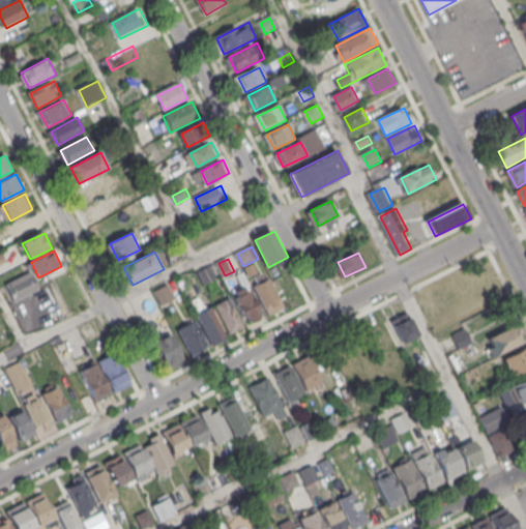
[(251,277),(246,268),(257,263),(261,272),(251,277)]
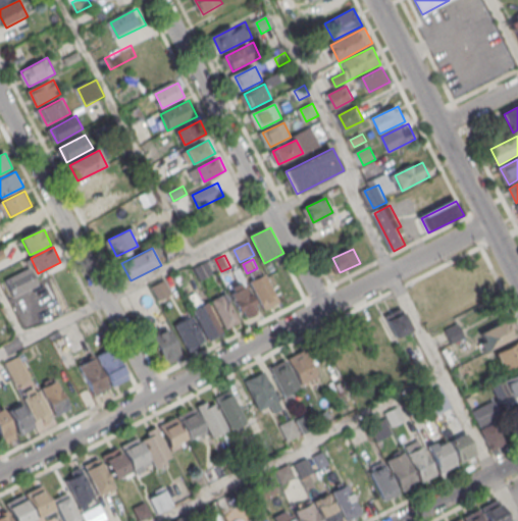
[(203,281),(197,268),(210,262),(216,275),(203,281)]
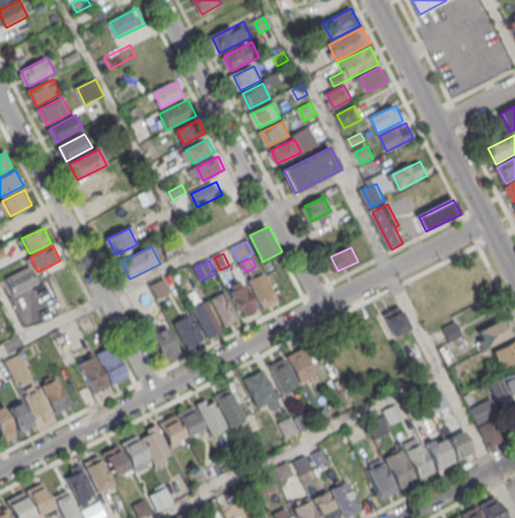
[(16,295),(8,279),(32,267),(41,283),(16,295)]
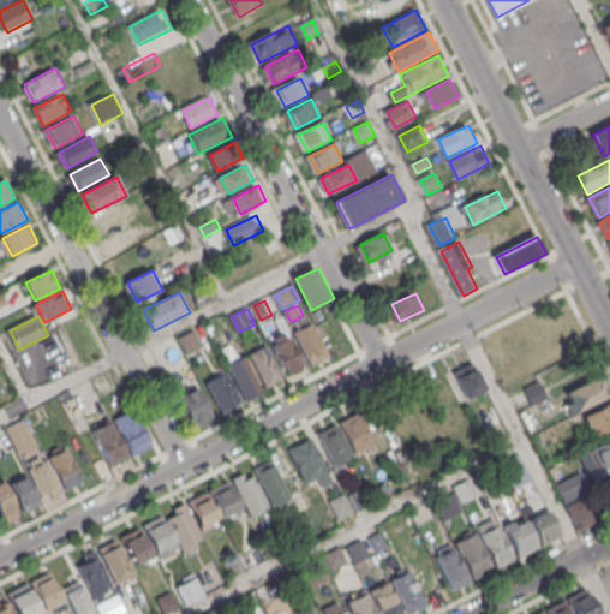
[(314,365),(332,355),(314,321),(295,331),(314,365)]
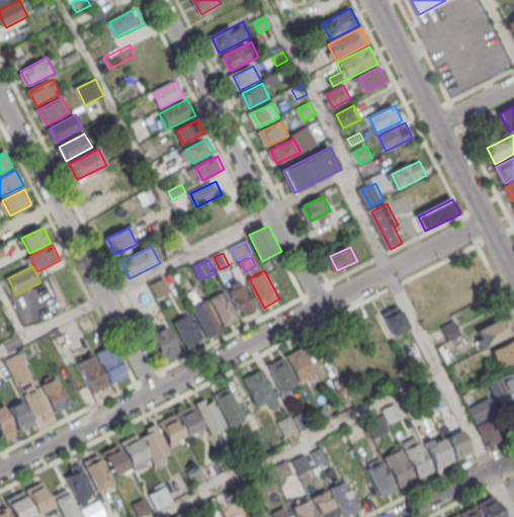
[(153,284),(159,298),(172,292),(165,278),(153,284)]
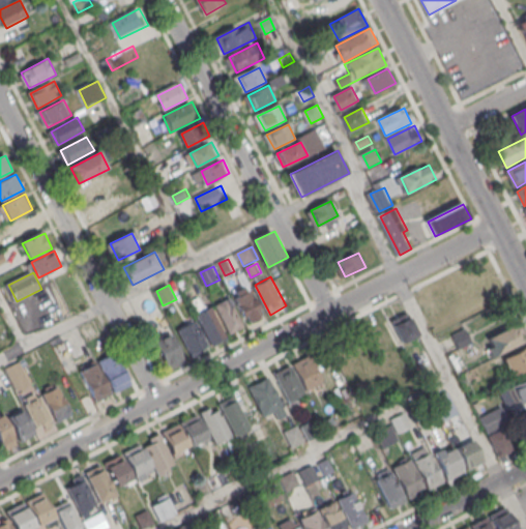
[(250,324),(235,295),(252,287),(266,316),(250,324)]
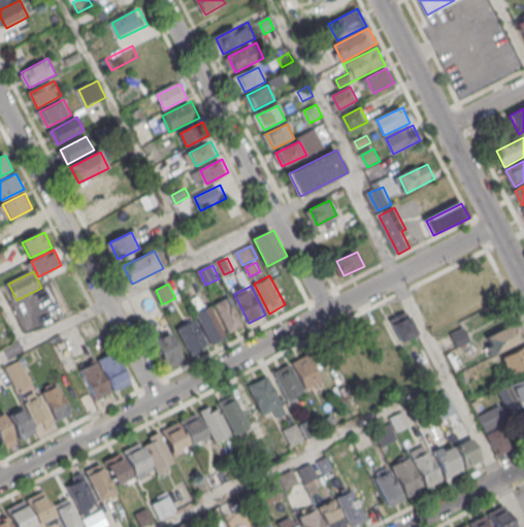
[(246,327),(230,297),(216,305),(231,334),(246,327)]
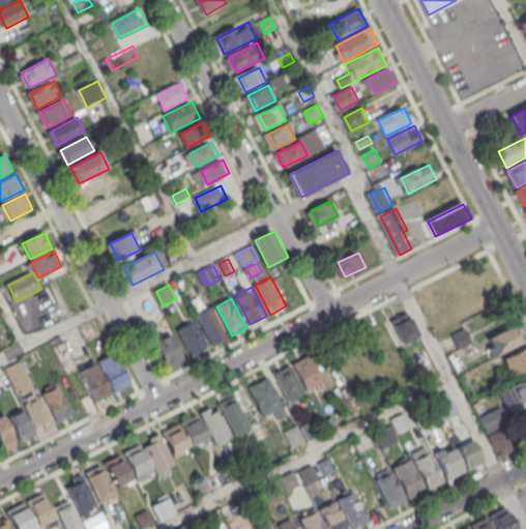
[(213,345),(198,315),(213,306),(229,336),(213,345)]
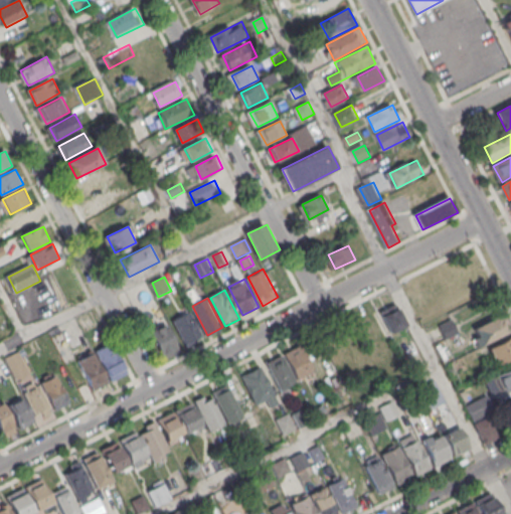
[(392,333),(382,313),(397,305),(407,325),(392,333)]
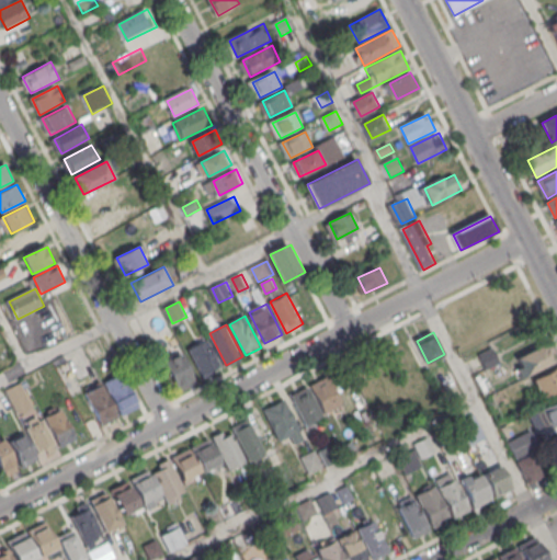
[(206,377),(191,350),(208,341),(223,368),(206,377)]
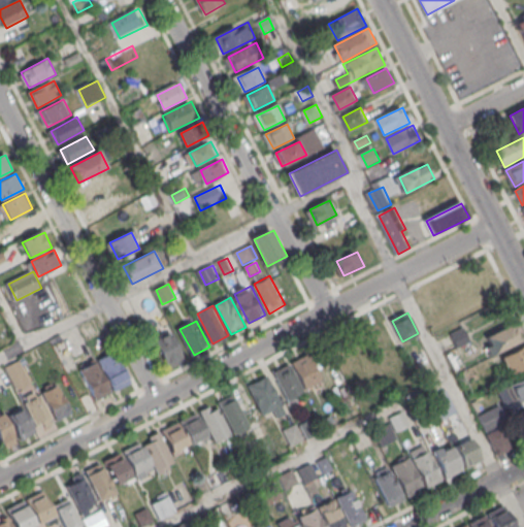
[(400,344),(389,322),(371,331),(384,354),(400,344)]
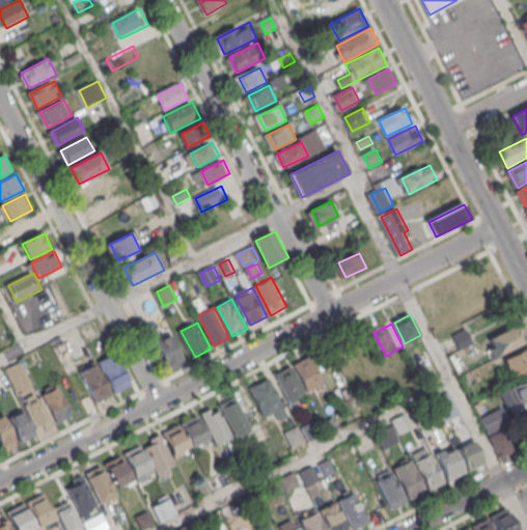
[(118,352),(110,355),(98,325),(86,330),(100,363),(82,370),(95,403),(134,388),(118,352)]
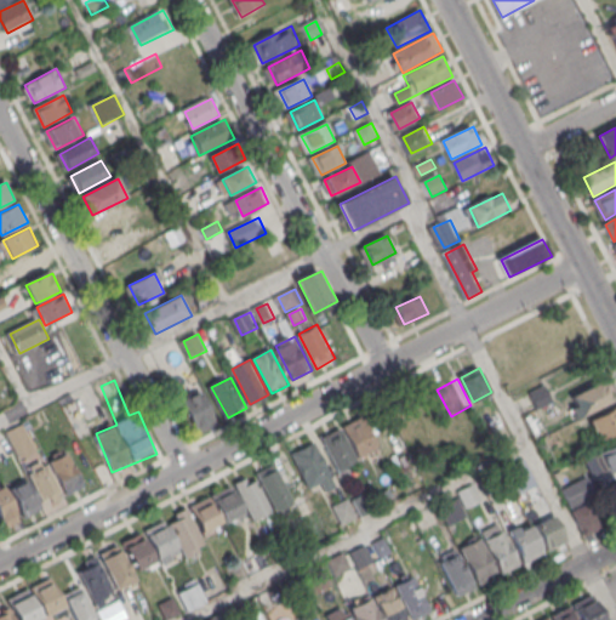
[(580,417),(570,399),(605,382),(614,400),(580,417)]
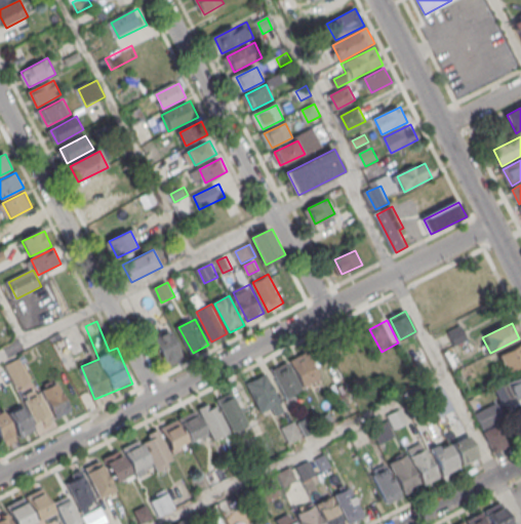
[(455,345),(449,332),(462,326),(468,338),(455,345)]
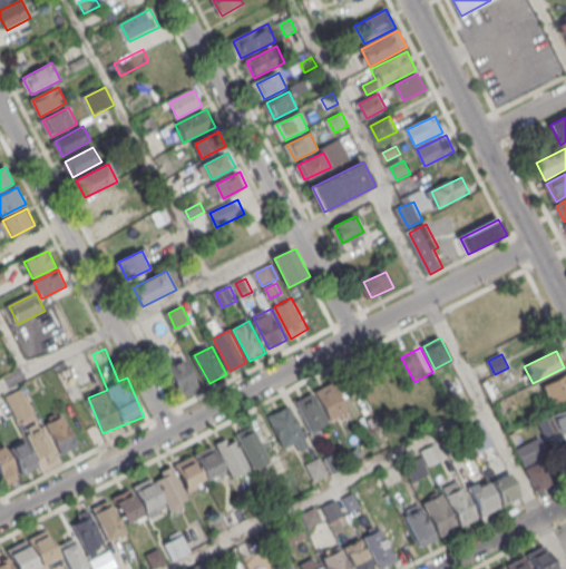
[(184,398),(169,369),(186,360),(201,389),(184,398)]
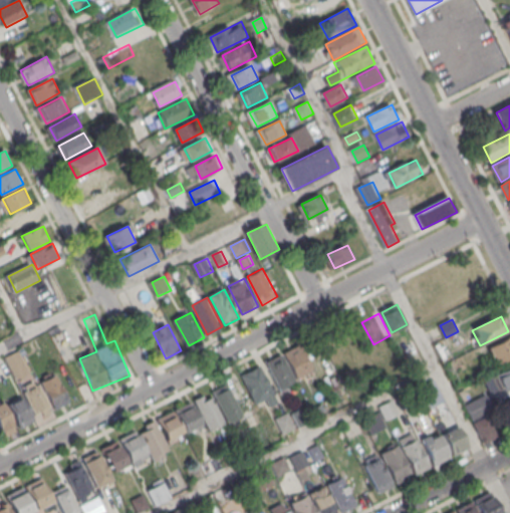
[(509,358),(499,364),(491,347),(509,337),(509,358)]
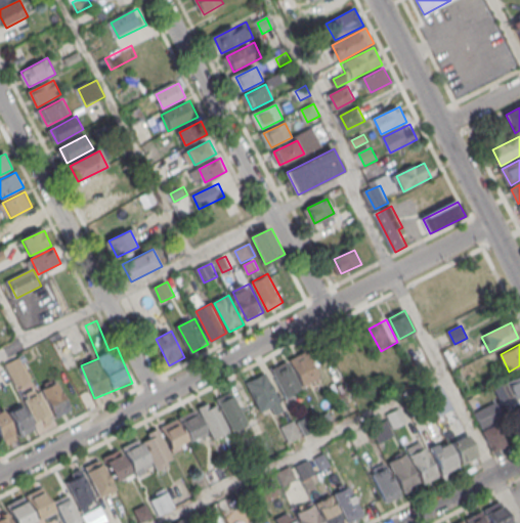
[(303,386),(290,360),(307,352),(319,378),(303,386)]
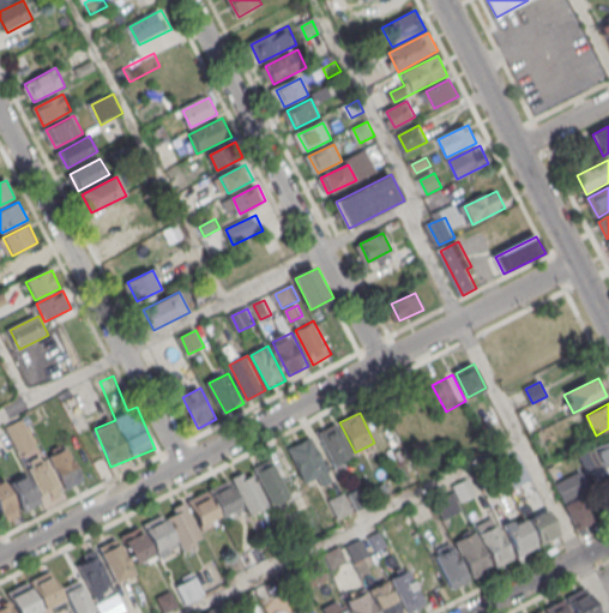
[(22,455),(8,427),(24,419),(38,446),(22,455)]
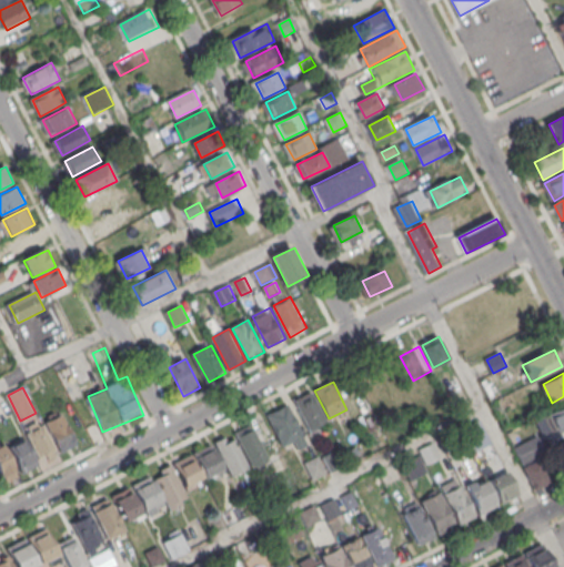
[(310,429),(295,402),(313,393),(328,421),(310,429)]
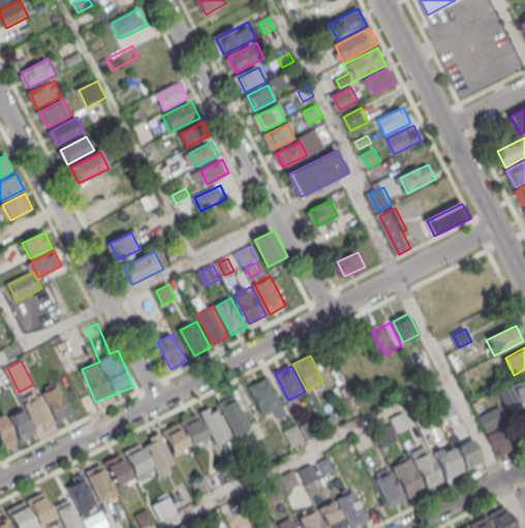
[(249,387),(269,377),(286,413),(268,424),(249,387)]
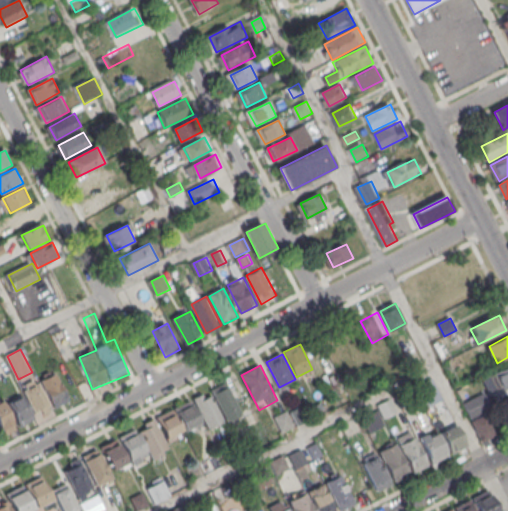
[(507,389),(505,390),(498,375),(507,370),(507,389)]
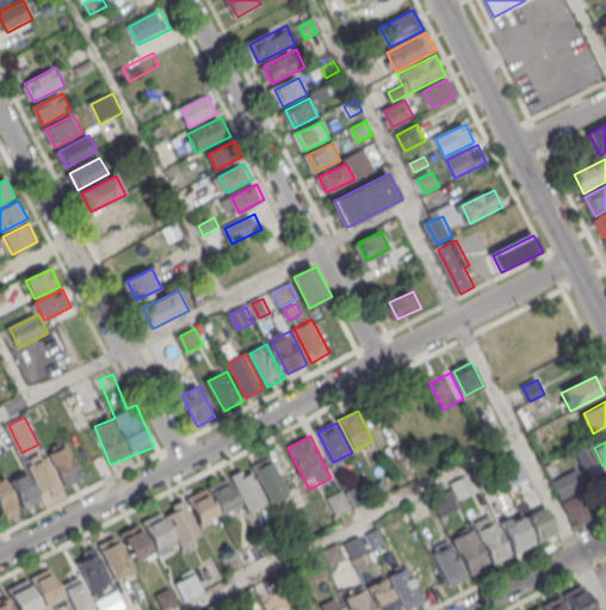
[(67,486),(53,455),(72,445),(86,476),(67,486)]
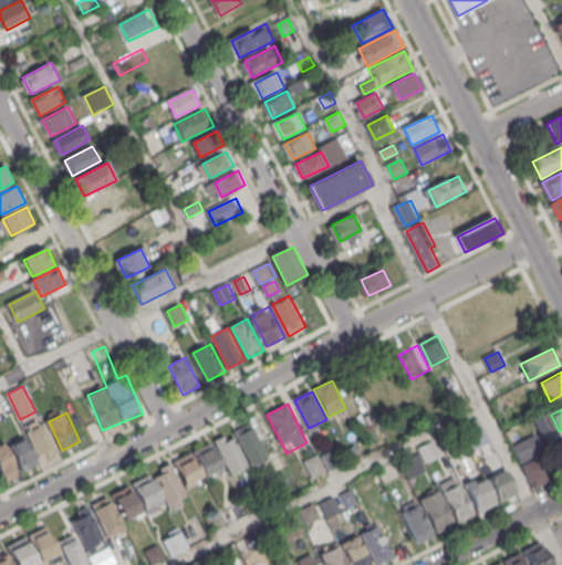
[(40,457),(29,431),(45,425),(56,450),(40,457)]
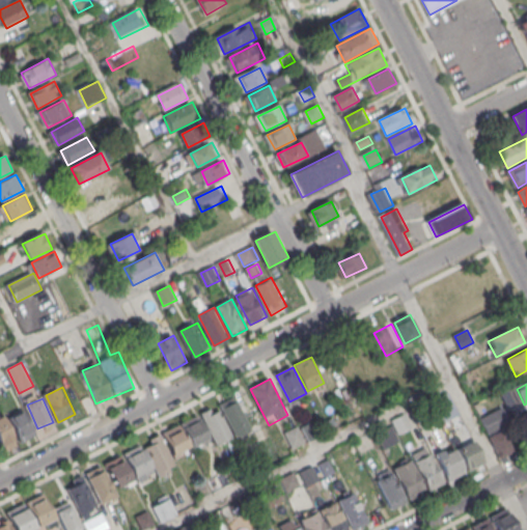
[(237,437),(221,406),(237,398),(252,429),(237,437)]
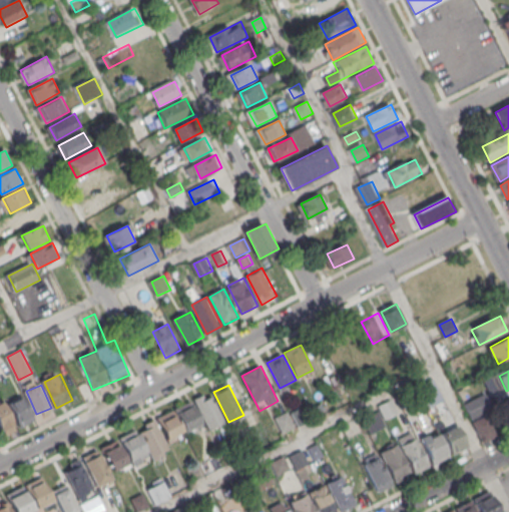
[(21,427),(8,398),(23,391),(36,421),(21,427)]
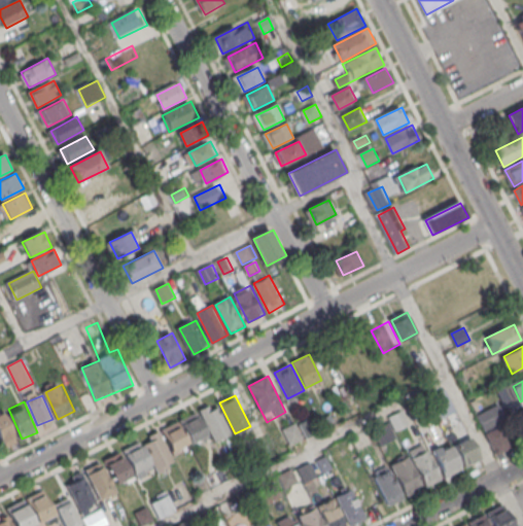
[(216,443),(200,412),(208,407),(210,412),(219,407),(233,434),(216,443)]
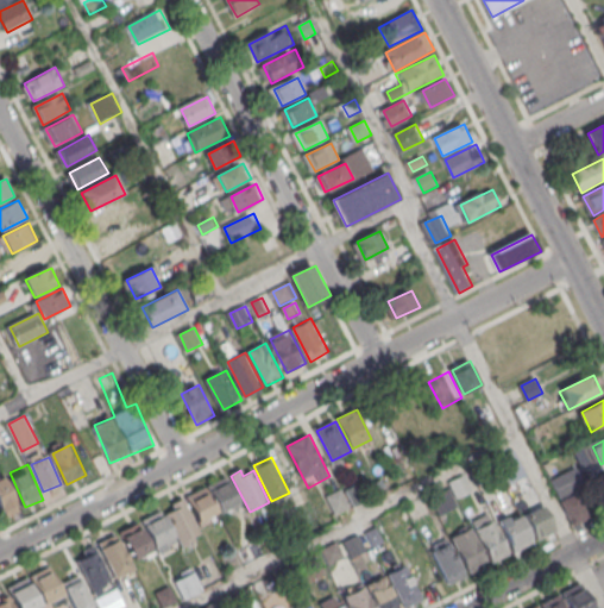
[(221,512),(208,487),(227,476),(240,502),(221,512)]
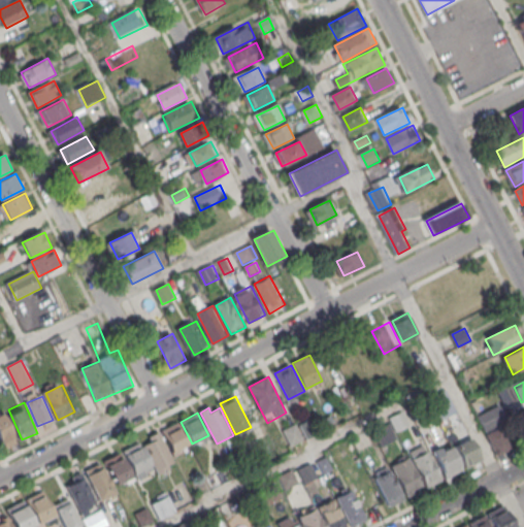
[(399,432),(392,419),(404,413),(411,426),(399,432)]
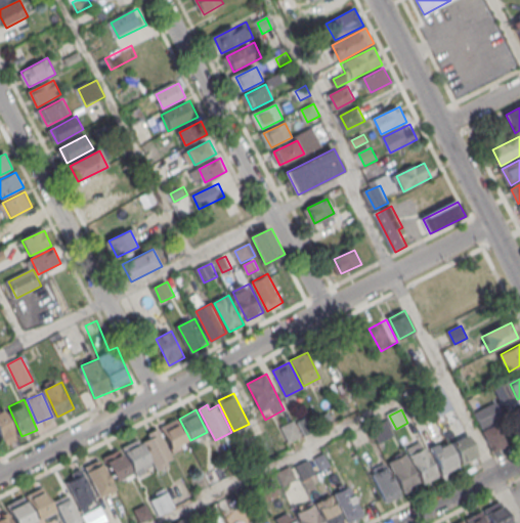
[(0,434),(5,445),(18,439),(5,410),(0,412),(0,434)]
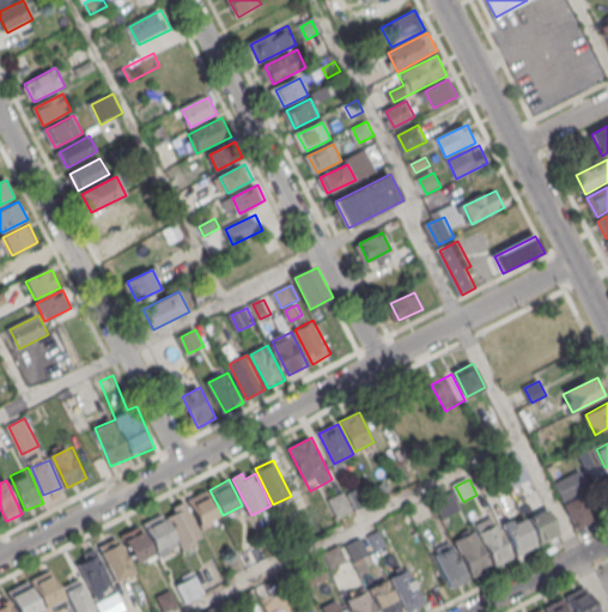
[(359,509),(351,495),(360,490),(368,504),(359,509)]
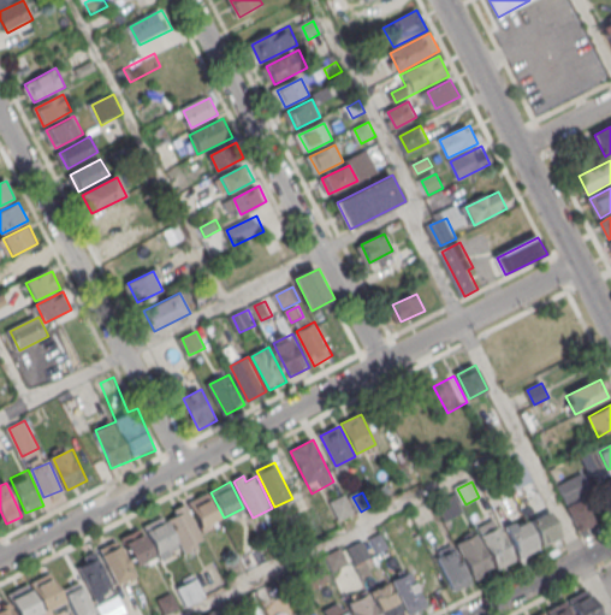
[(203,528),(190,503),(211,494),(223,519),(203,528)]
